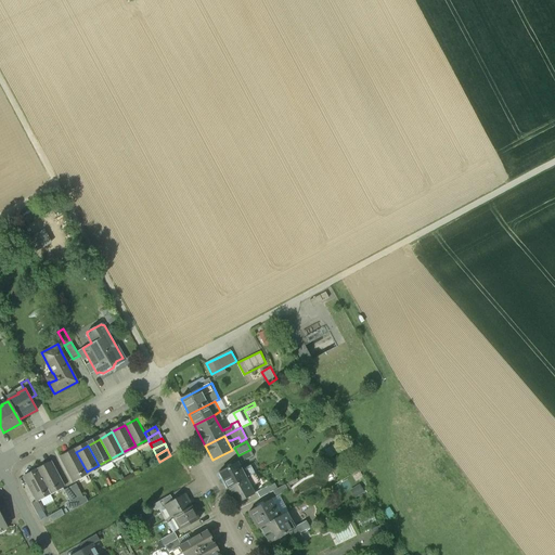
[(249,450),(239,455),(242,462),(253,455),(249,450)]
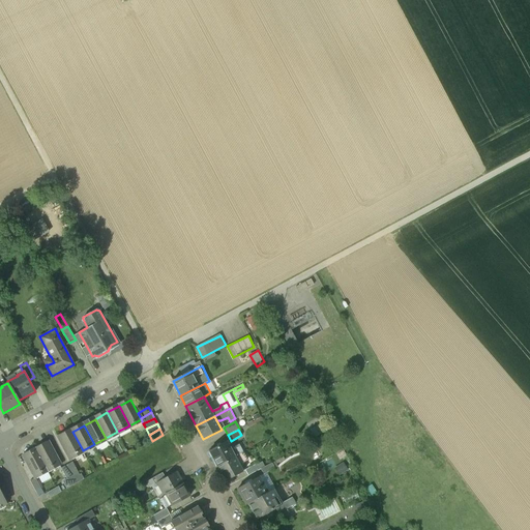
[(83,450),(72,432),(60,438),(70,458),(83,450)]
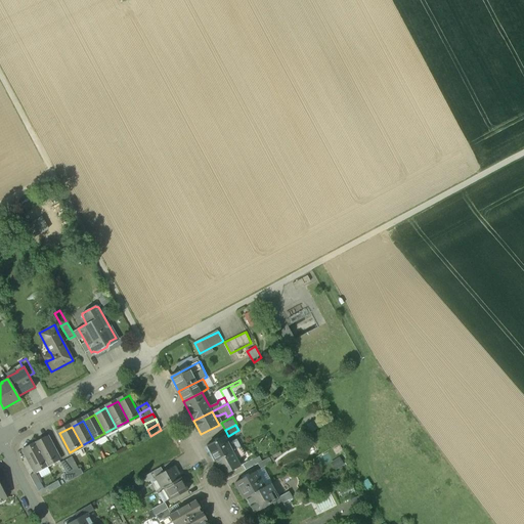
[(224,436),(207,446),(215,461),(238,448),(241,447),(236,440),(228,444),(224,436)]
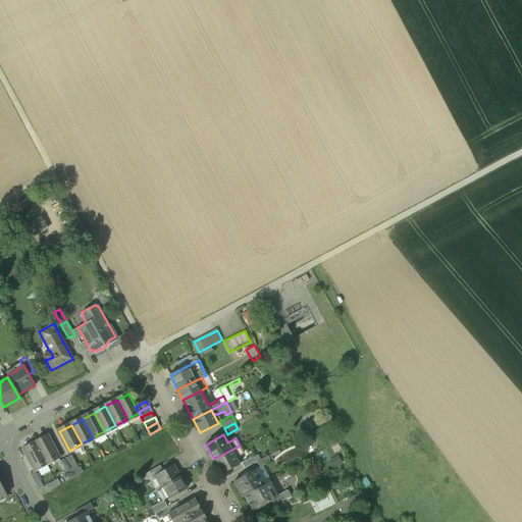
[(48,436),(36,444),(46,463),(58,457),(48,436)]
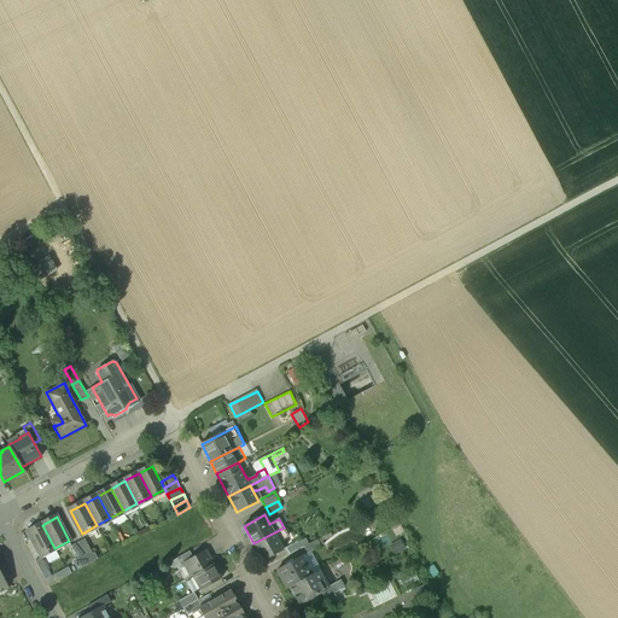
[(42,525),(28,532),(40,555),(54,548),(42,525)]
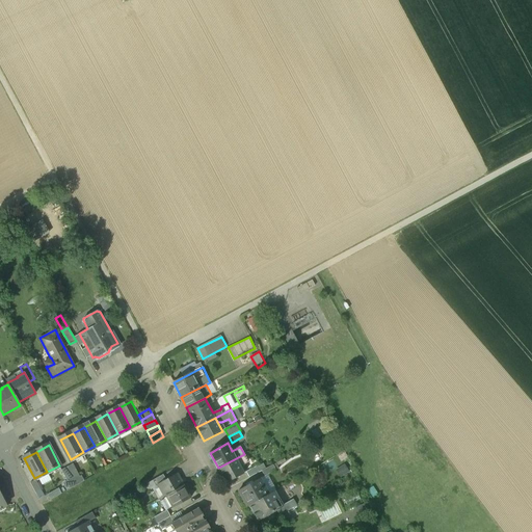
[(242,455),(218,468),(227,483),(244,473),(239,466),(245,461),(242,455)]
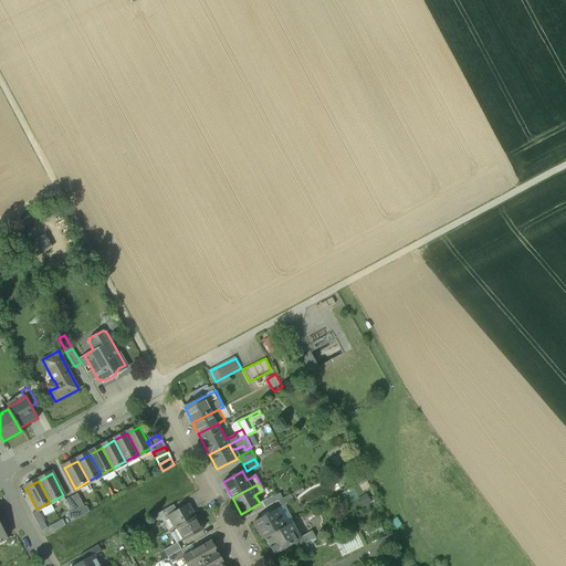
[(88,512),(79,493),(72,496),(82,515),(88,512)]
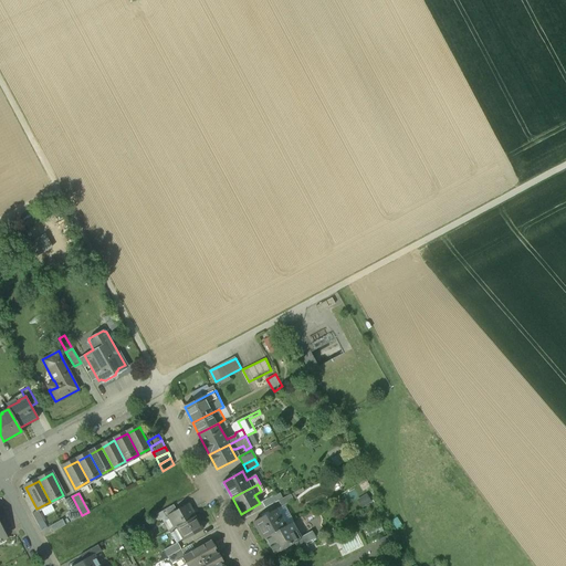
[(291,494),(279,501),(282,506),(293,501),(291,494)]
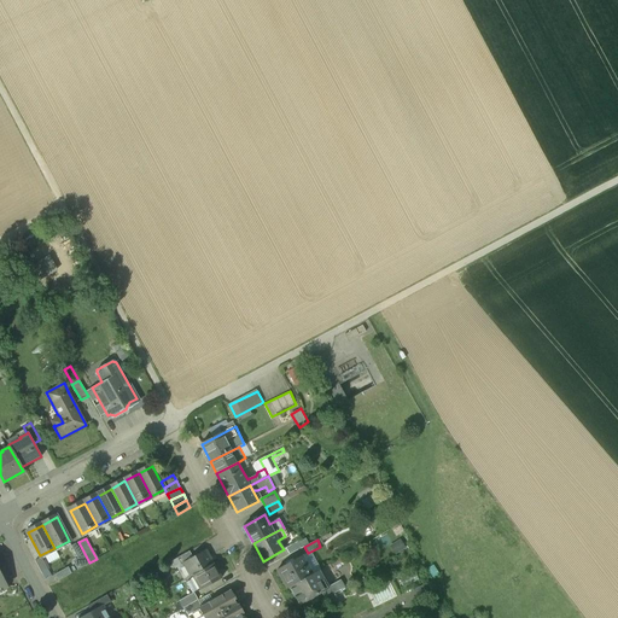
[(298,541),(287,547),(291,554),(302,548),(298,541)]
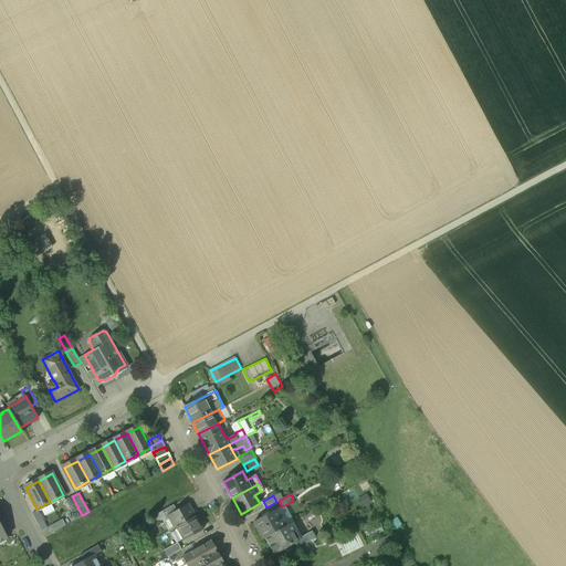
[(82,515),(72,496),(66,500),(72,512),(69,514),(72,522),(82,515)]
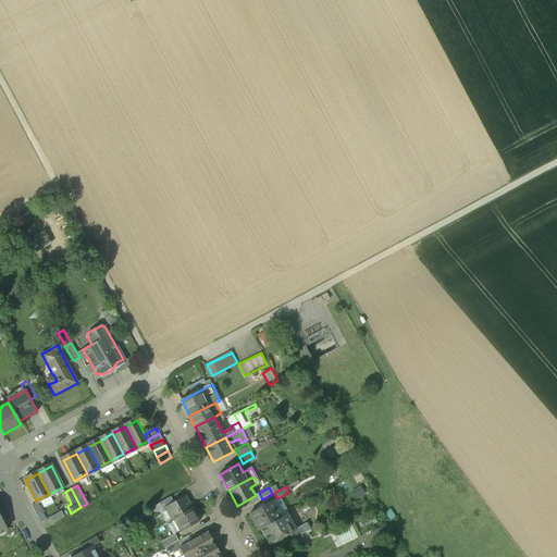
[(174,503),(165,508),(172,519),(173,519),(192,508),(185,496),(174,503)]
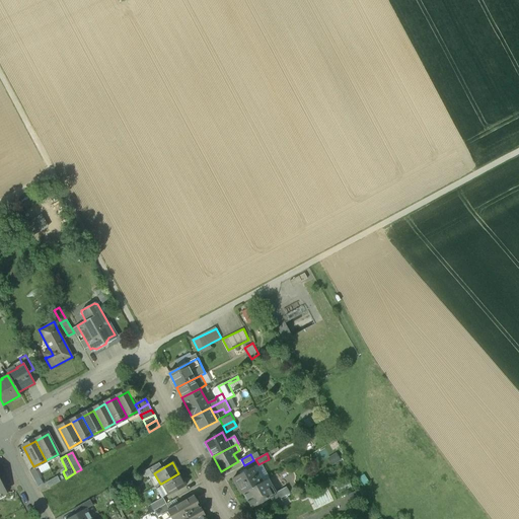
[(159,463),(143,471),(147,477),(154,473),(162,468),(159,463)]
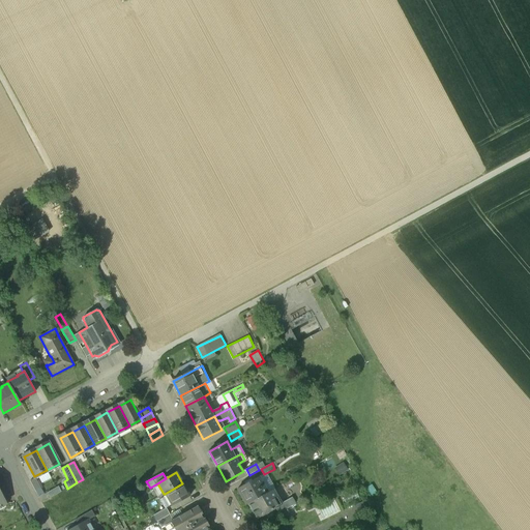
[(260,476),(238,489),(246,504),(248,503),(268,492),(260,476)]
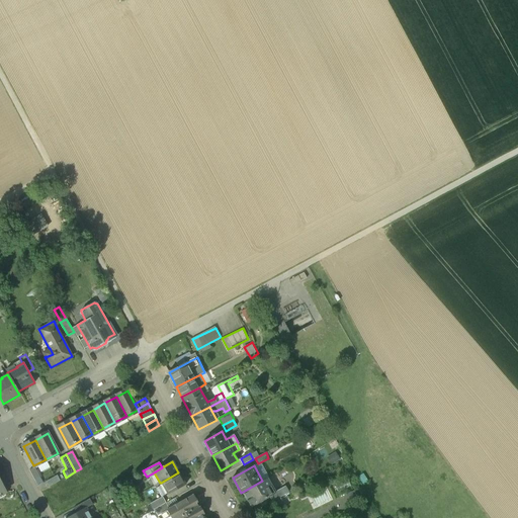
[(40,479),(34,467),(29,470),(35,481),(40,479)]
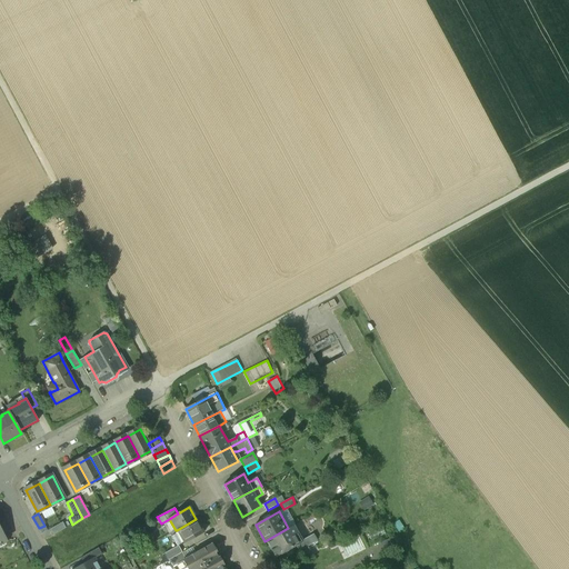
[(196,519),(177,530),(185,543),(203,533),(196,519)]
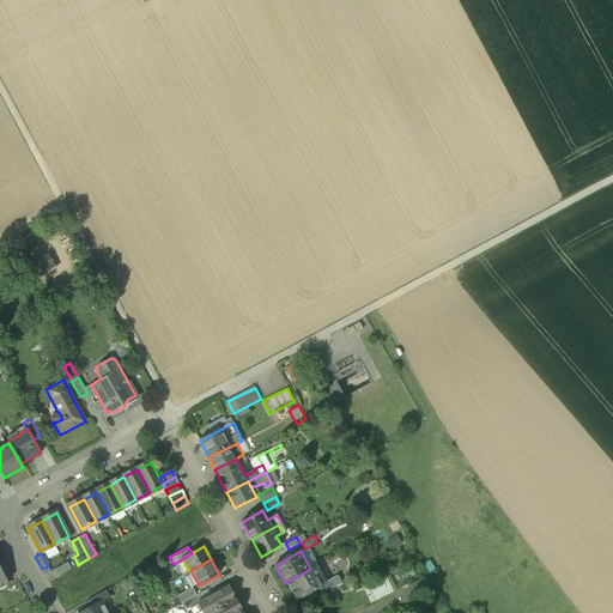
[(68,563),(55,569),(59,576),(71,569),(68,563)]
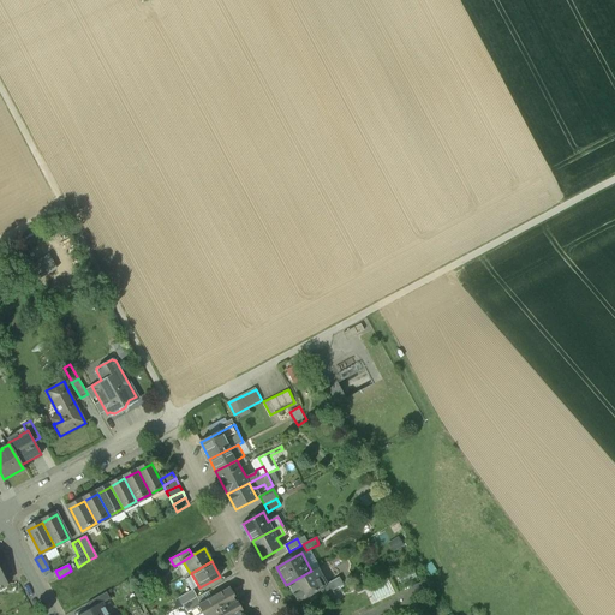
[(311,571),(288,584),(298,602),(321,589),(327,586),(327,584),(322,575),(320,577),(315,569),(311,571)]
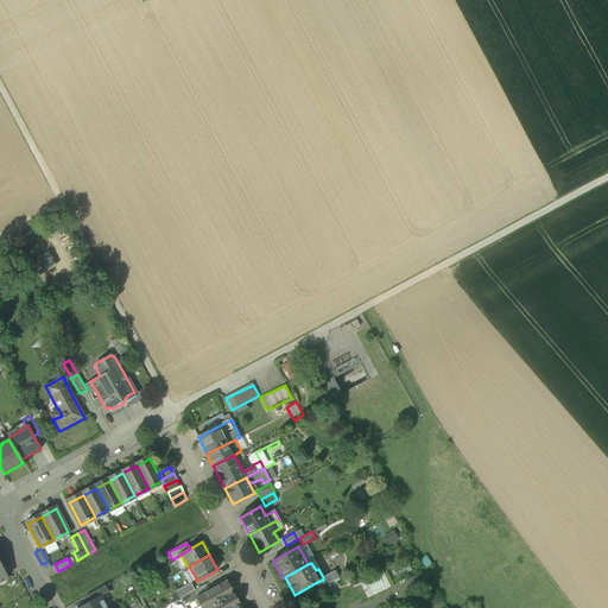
[(335,571),(323,577),(323,580),(317,582),(321,588),(339,578),(335,571)]
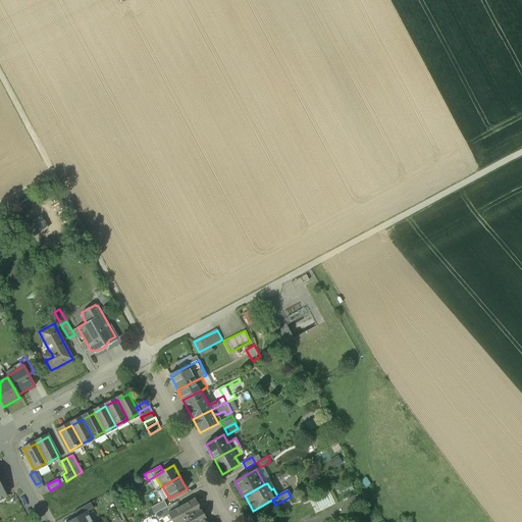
[(360,492),(350,499),(355,509),(366,504),(360,492)]
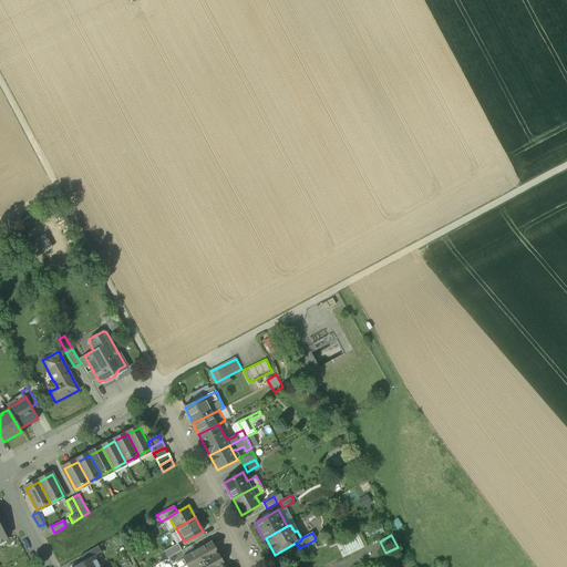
[(347,555),(362,545),(357,536),(341,546),(347,555)]
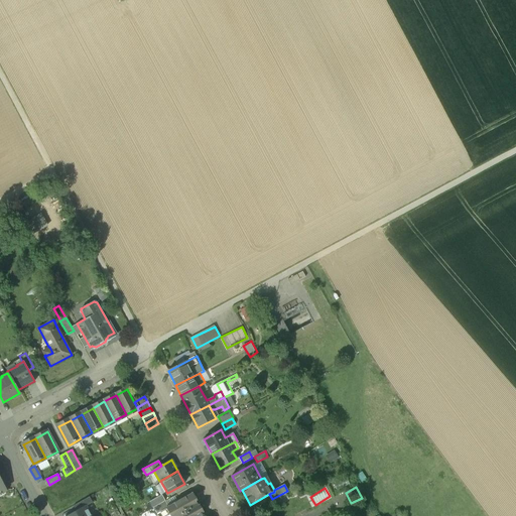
[(185,500),(178,504),(177,501),(167,507),(168,507),(161,511),(163,515),(178,515),(198,506),(195,501),(197,501),(191,493),(184,497),(184,498),(185,500)]
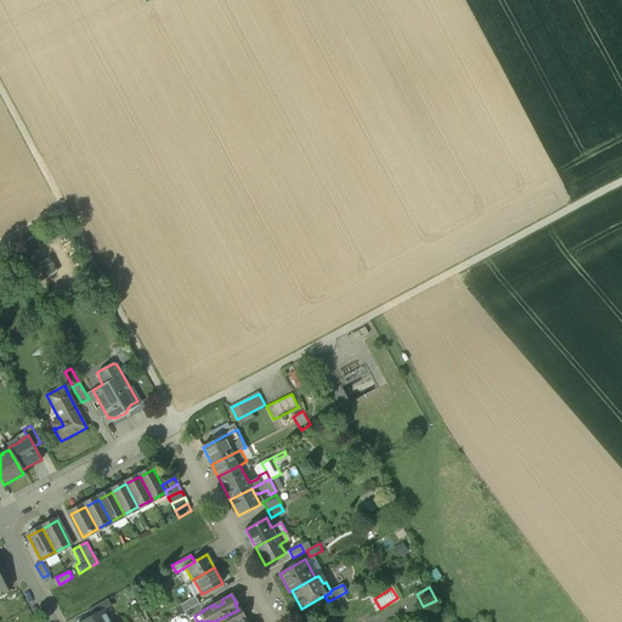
[(199,604),(194,597),(180,605),(185,612),(198,604),(199,604)]
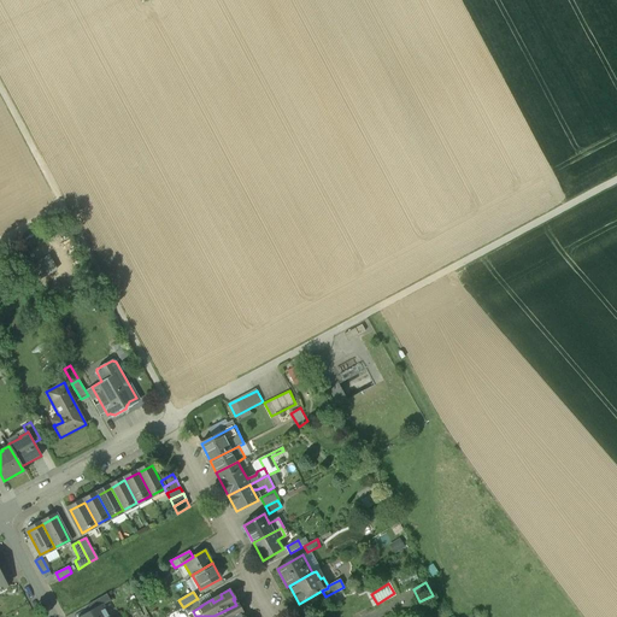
[(106,594),(88,605),(90,611),(101,605),(103,605),(110,600),(106,594)]
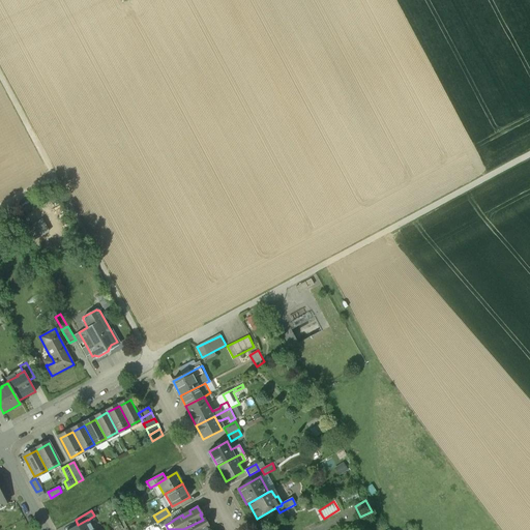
[(169,514),(157,522),(162,527),(166,525),(173,521),(172,521),(169,514)]
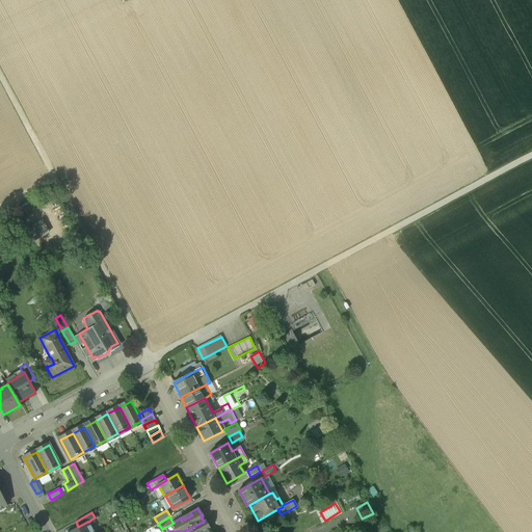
[(94,531),(88,522),(87,522),(78,527),(69,531),(94,531)]
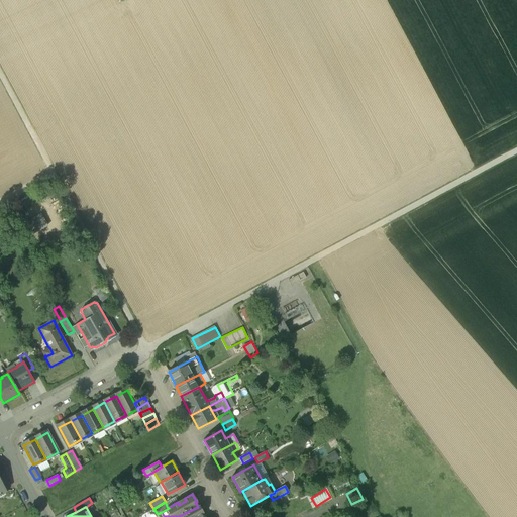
[(203,516),(198,507),(180,516),(203,516)]
